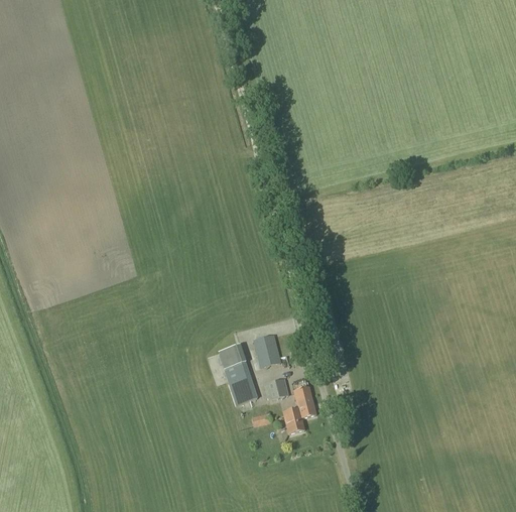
[(259,367),(280,362),(273,334),(252,339),(259,367)]
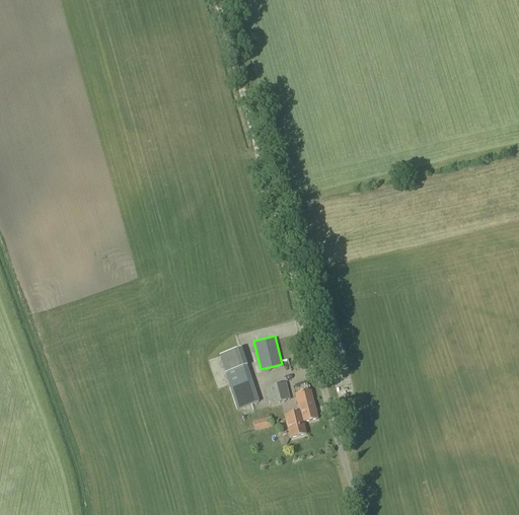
[(246,362),(241,346),(219,353),(229,382),(226,383),(233,403),(235,402),(236,407),(258,398),(246,362)]
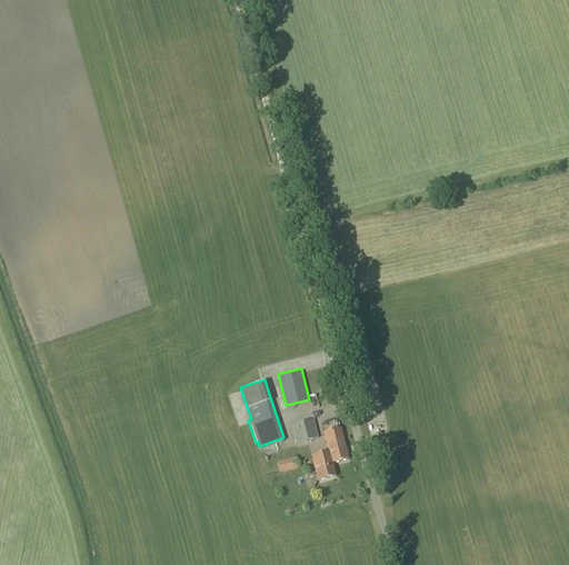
[(296,440),(318,434),(313,416),(290,422),(296,440)]
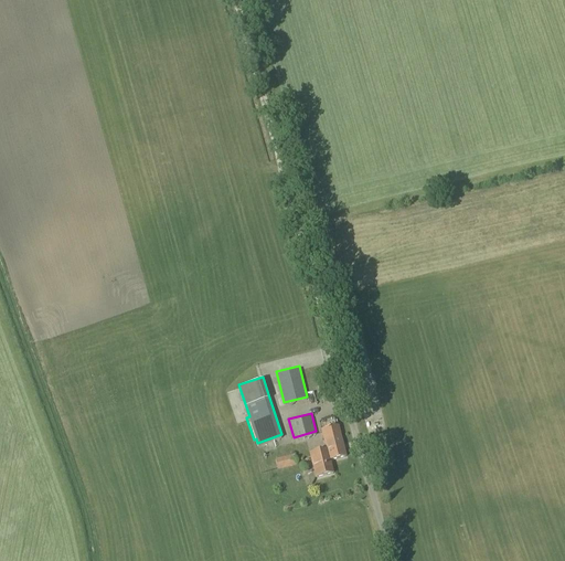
[(332,469),(329,457),(345,453),(338,423),(320,427),(326,447),(310,451),(316,474),(332,469)]
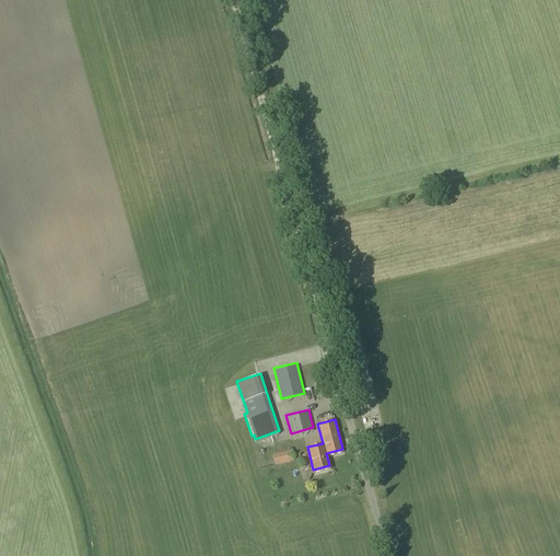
[(275,462),(294,458),(292,448),(272,452),(275,462)]
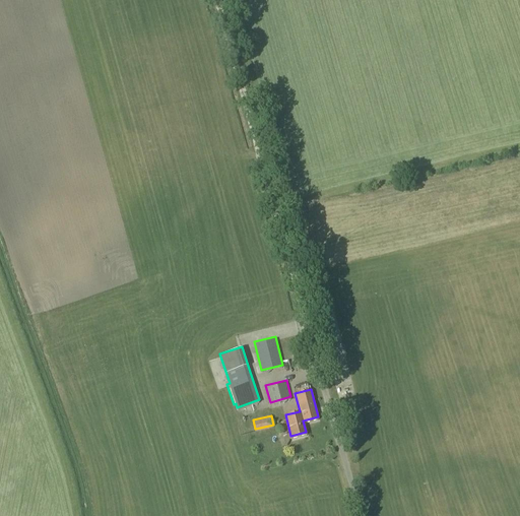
All buildings are outlined.
